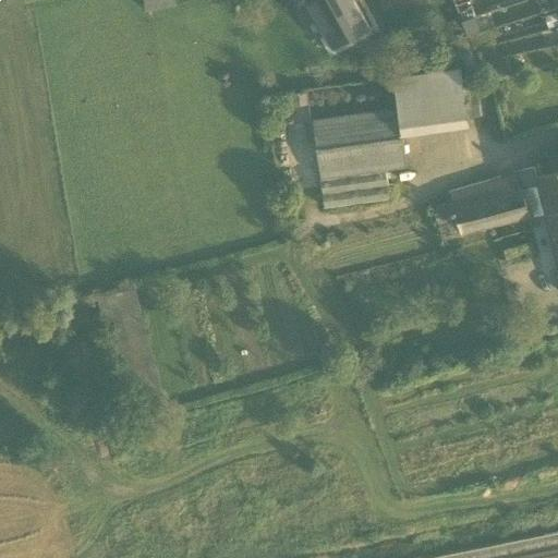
[(173,0),(141,0),(144,13),(176,7),(173,0)]
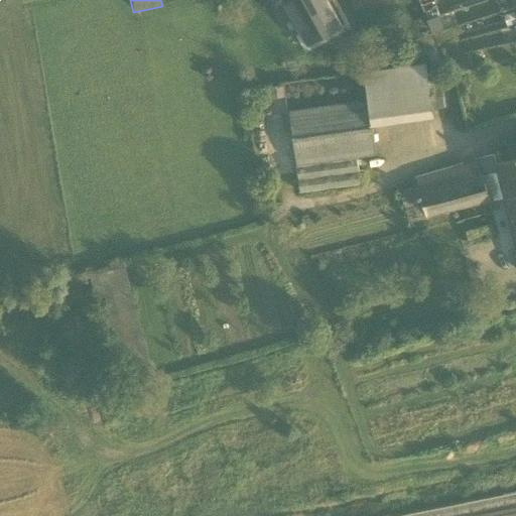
[(314,49),(341,36),(321,0),(275,0),(291,31),(302,26),(314,49)]
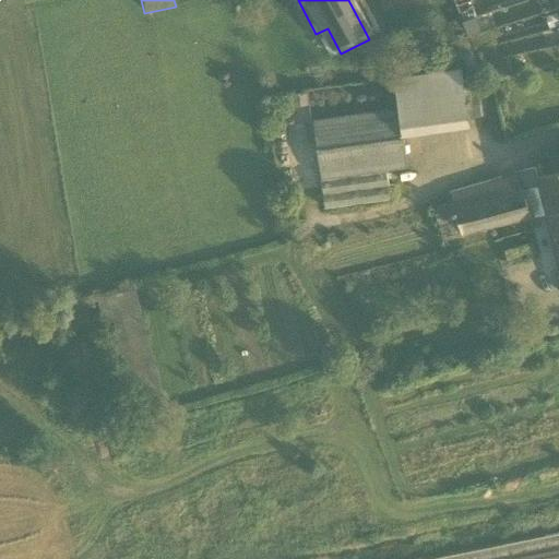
[(475,18),(463,22),(470,37),(480,33),(475,18)]
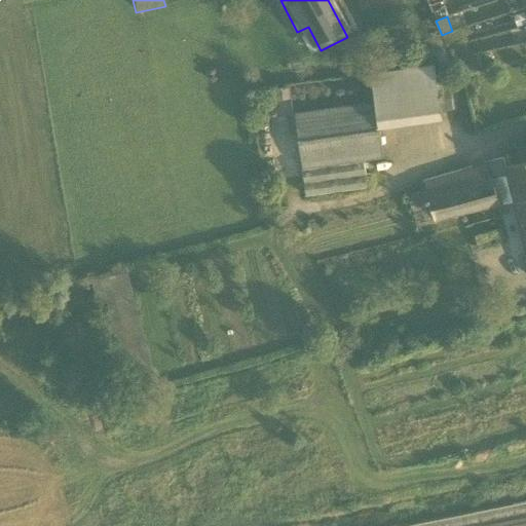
[(467,27),(452,31),(442,35),(444,38),(448,47),(464,43),(462,36),(470,34),(467,27)]
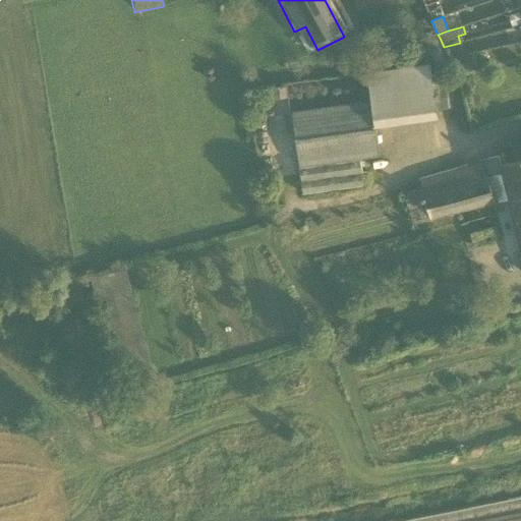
[(454,70),(440,38),(426,41),(433,65),(435,65),(439,81),(451,78),(448,70),(454,70)]
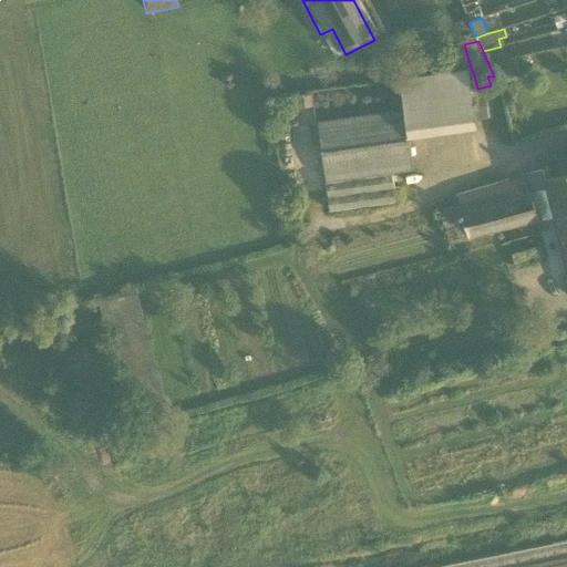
[(505,61),(501,47),(483,51),(490,65),(505,61)]
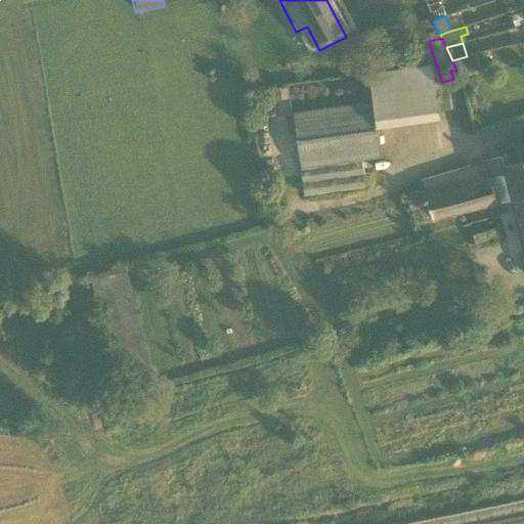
[(467,56),(452,60),(456,71),(462,71),(479,67),(476,54),(467,56)]
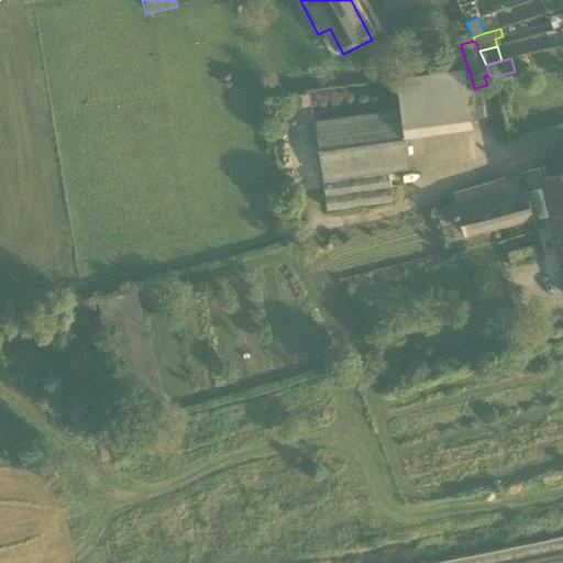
[(401,109),(316,120),(328,210),(393,201),(389,173),(410,169),(406,139),(474,129),(473,119),(485,117),(482,99),(471,101),(465,68),(398,78),(401,109)]
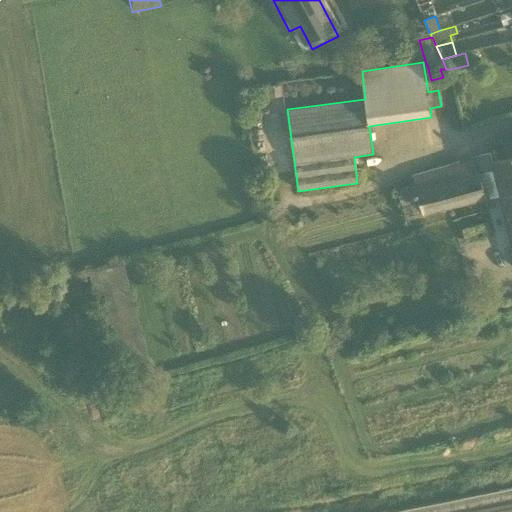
[(406,220),(499,198),(511,194),(511,141),(503,144),(506,159),(493,163),(490,152),(412,176),(415,186),(397,190),(406,220)]
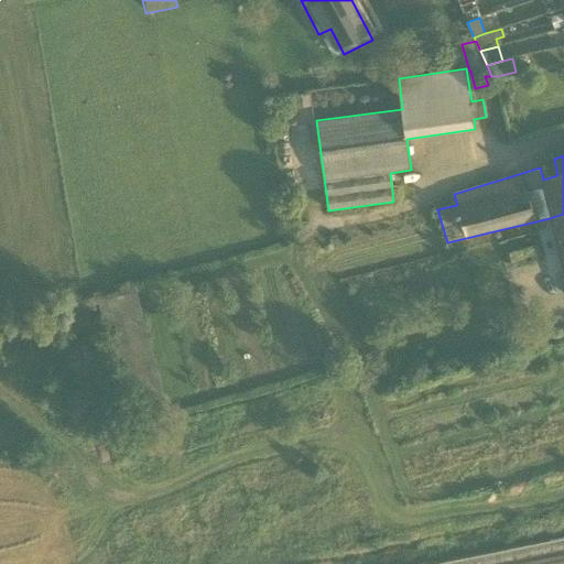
[(563,272),(563,214),(550,218),(563,272)]
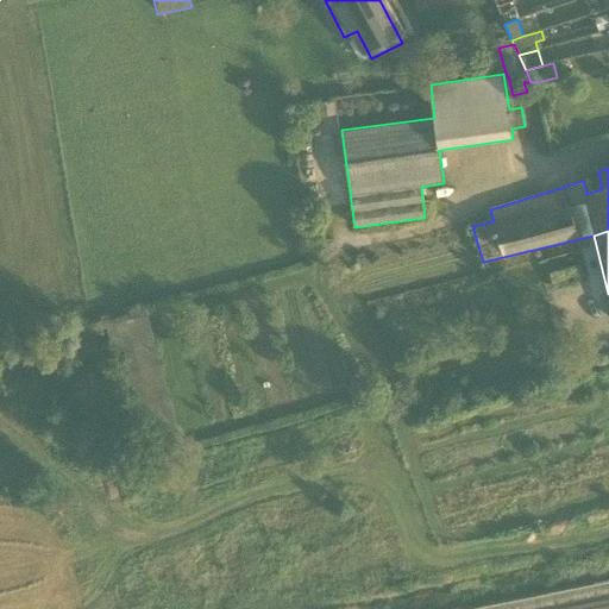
[(582,263),(548,274),(552,286),(585,275),(582,263)]
